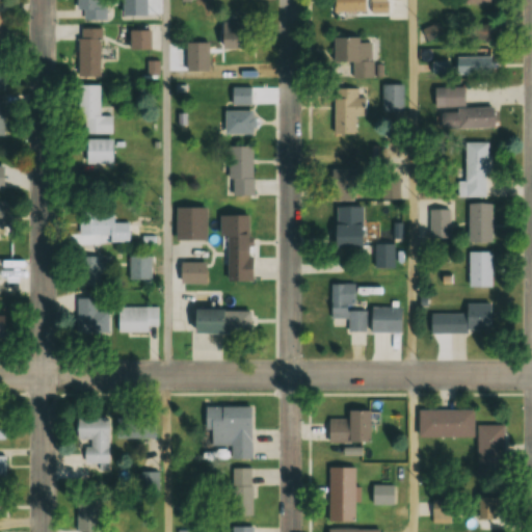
[(101,0),(75,0),(76,10),(82,10),(82,21),(102,21),(101,0)]
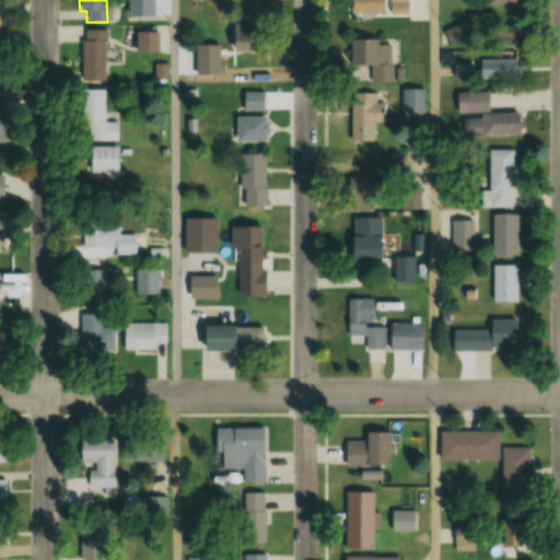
[(349,0),(350,12),(384,12),(384,0),(349,0)]
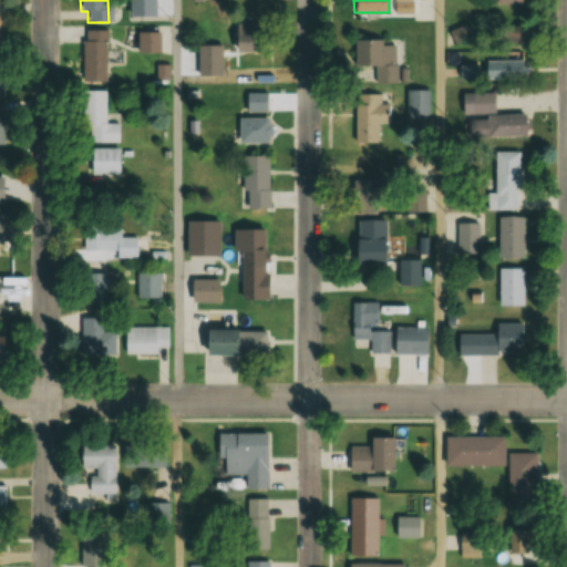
[(393,2),(393,13),(412,13),(412,2),(393,2)]
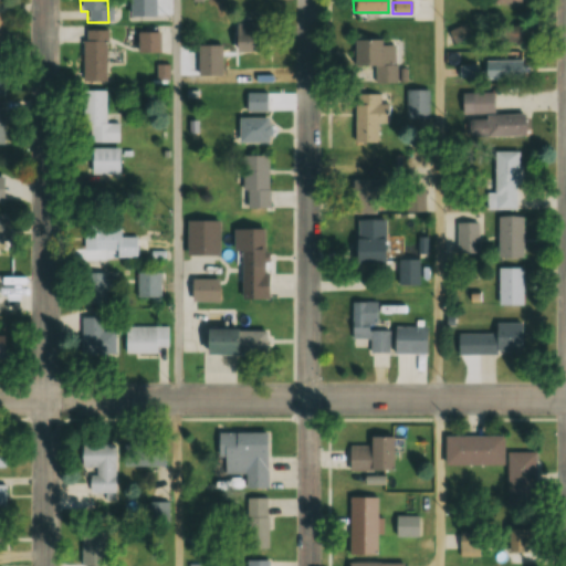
[(268,21),(233,22),(234,51),(269,50),(268,21)]
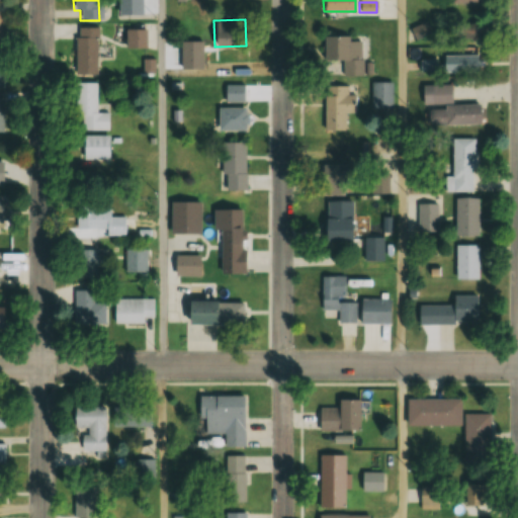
[(483,37),(483,22),(456,22),(456,37),(483,37)]
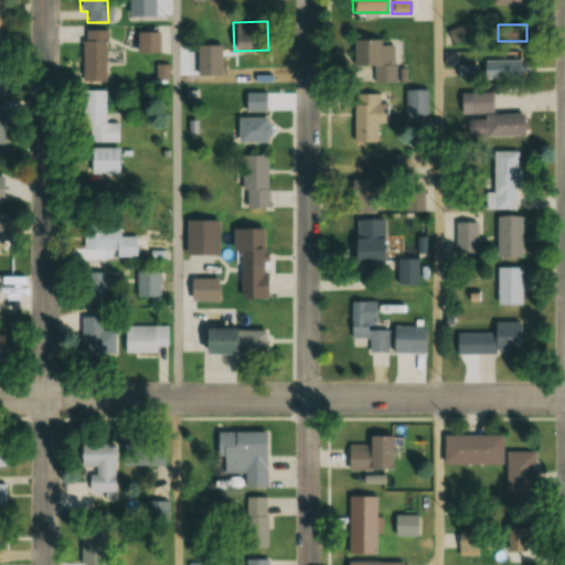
[(454,38),(465,33),(461,25),(450,30),(454,38)]
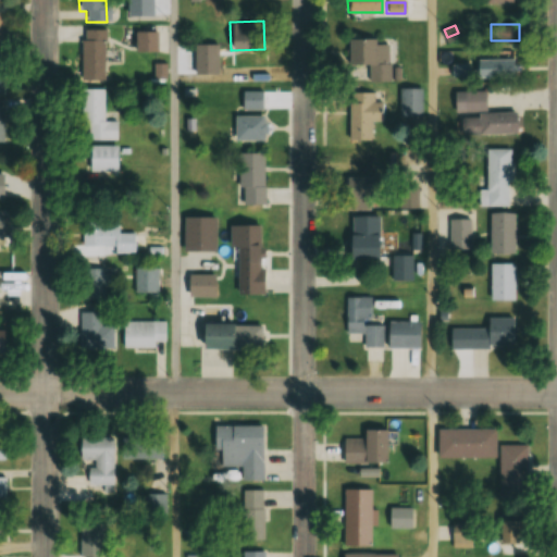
[(106,81),(106,29),(82,29),(82,81),(106,81)]
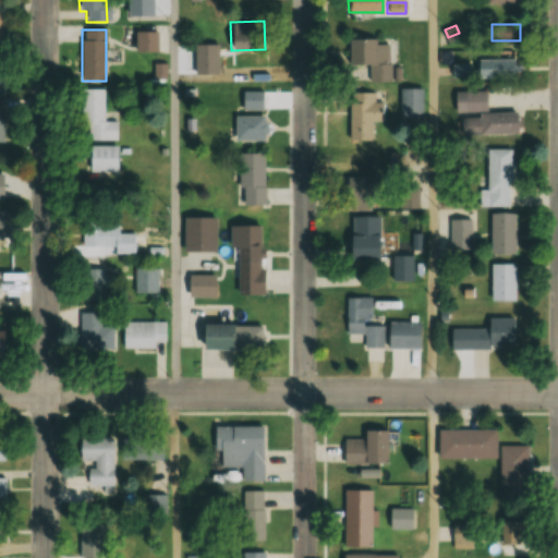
[(390,82),(390,38),(348,39),(348,65),(367,65),(368,82),(390,82)]
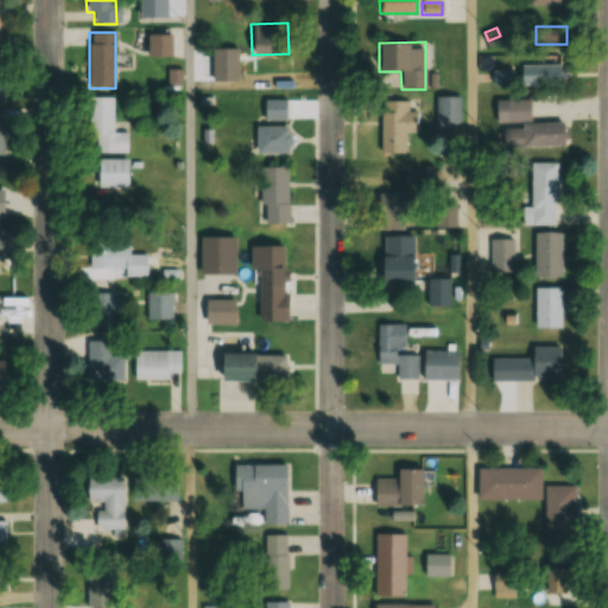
[(211,63),(195,63),(195,90),(211,90),(211,63)]
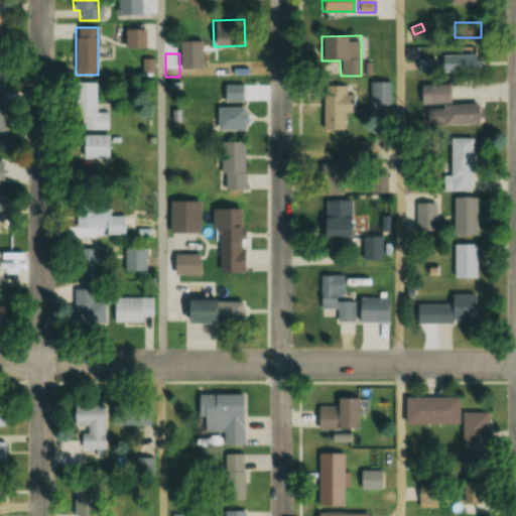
[(439,73),(475,73),(475,53),(439,53),(439,73)]
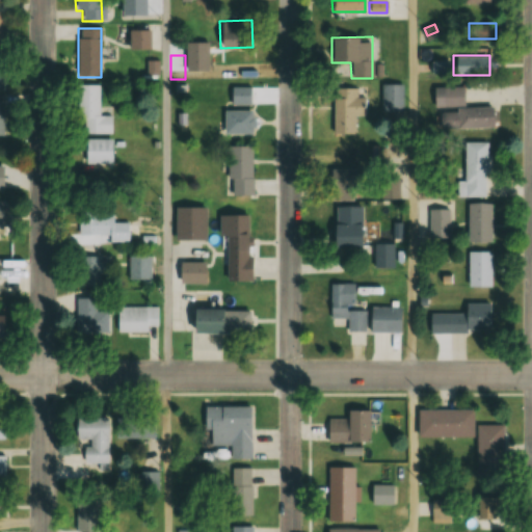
[(100,84),(81,84),(81,133),(109,133),(109,116),(100,116),(100,84)]
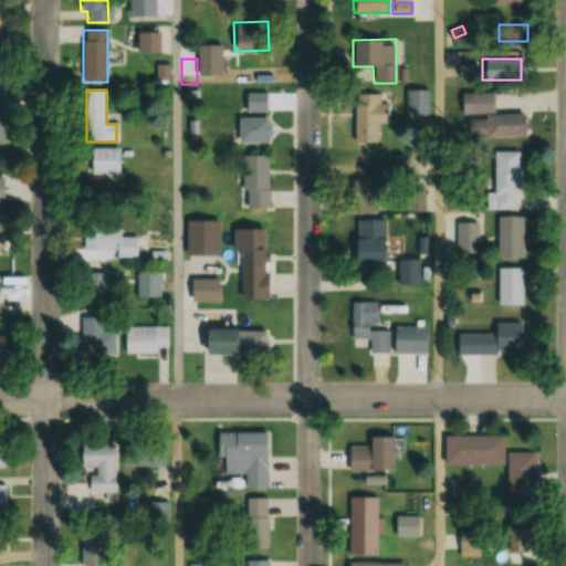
[(406,117),(429,117),(429,90),(406,90),(406,117)]
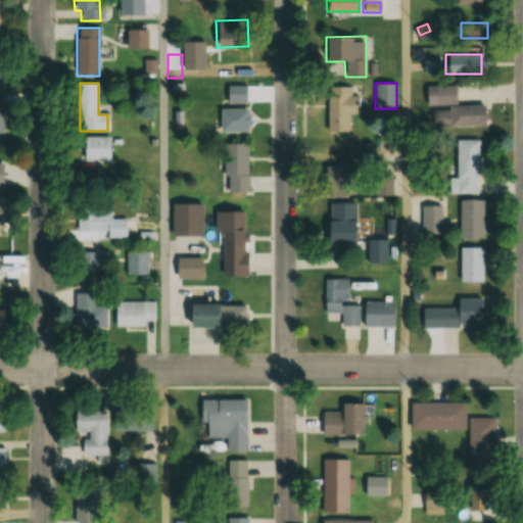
[(247,103),(247,85),(227,85),(227,103),(247,103)]
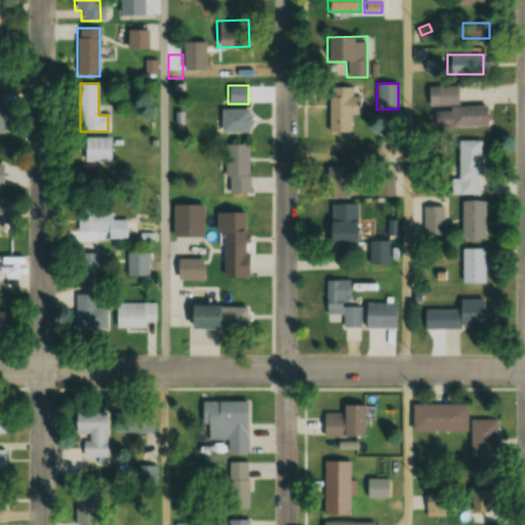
[(457,85),(427,86),(427,107),(451,106),(451,125),(484,125),(484,105),(457,105),(457,85)]
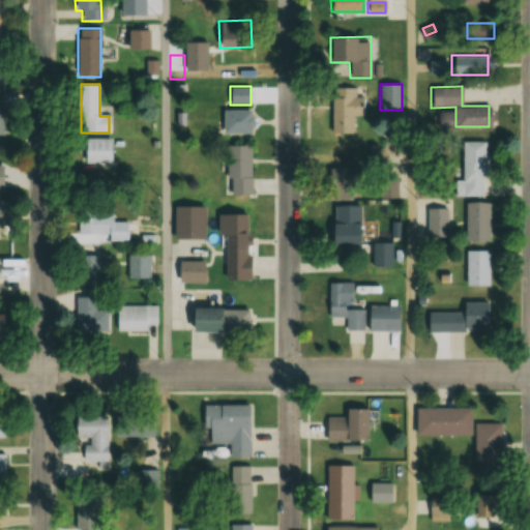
[(353,134),(353,114),(363,115),(363,89),(332,88),(332,134),(353,134)]
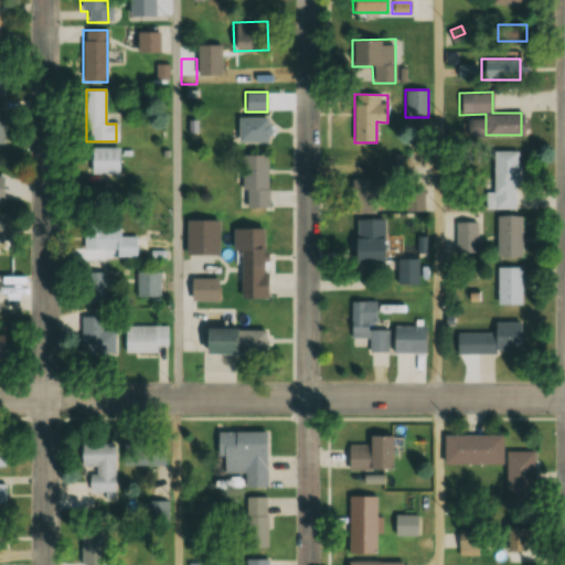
[(237,117),(237,142),(268,142),(268,117),(237,117)]
